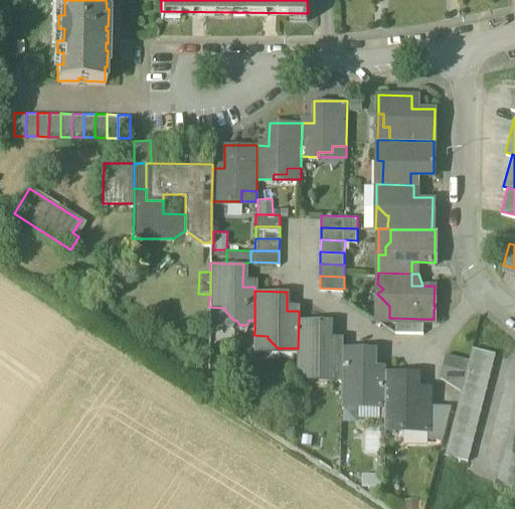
[(389,306),(377,294),(377,318),(389,318),(389,306)]
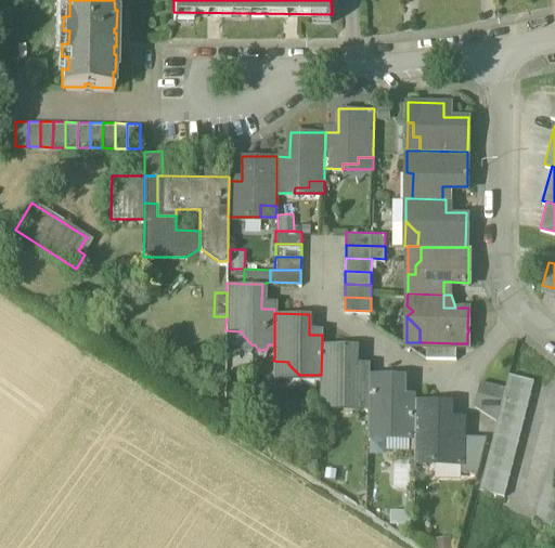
[(242,331),(226,330),(226,343),(252,344),(242,334),(242,331)]
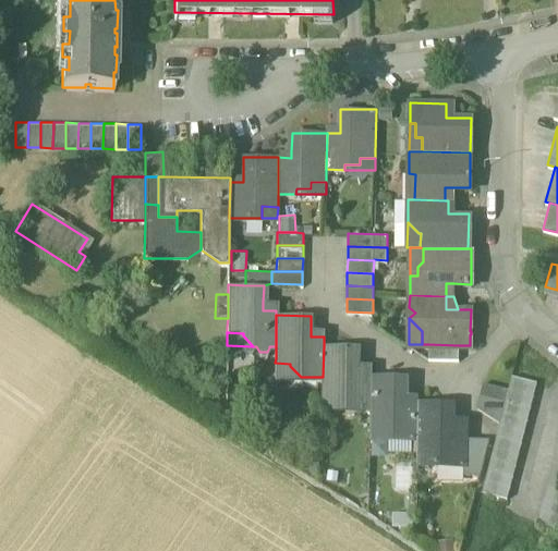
[(428,357),(459,358),(459,345),(428,344),(428,357)]
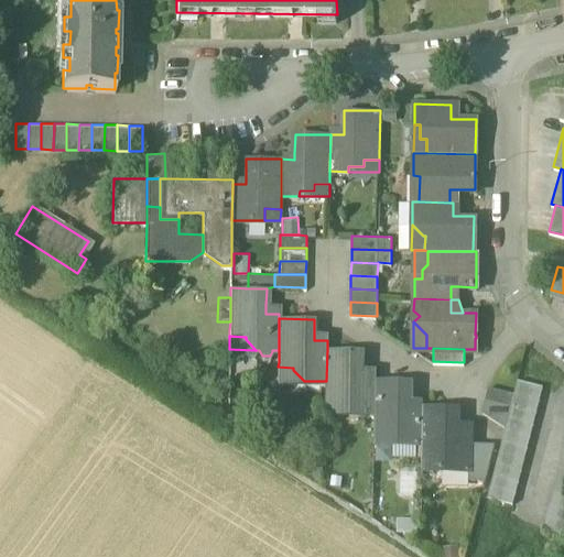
[(351,350),(327,349),(326,381),(326,392),(326,399),(342,399),(342,401),(350,411),(356,405),(362,412),(375,412),(375,381),(375,375),(361,375),(362,367),(362,351),(351,351),(351,350)]
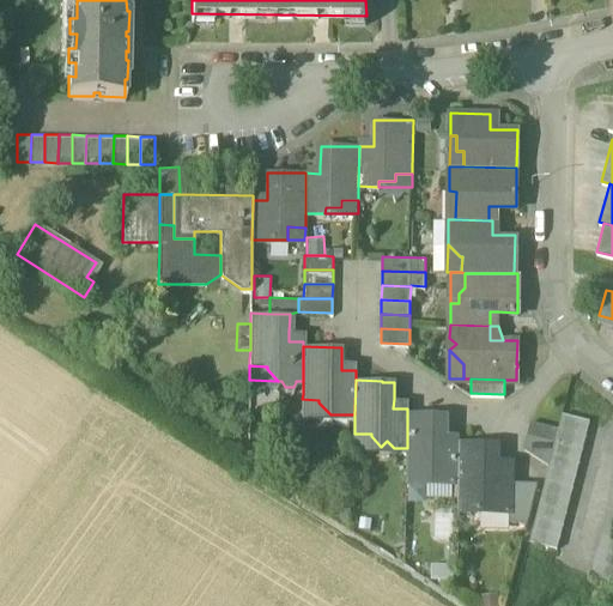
[(319,400),(302,399),(302,413),(331,414),(319,403),(319,400)]
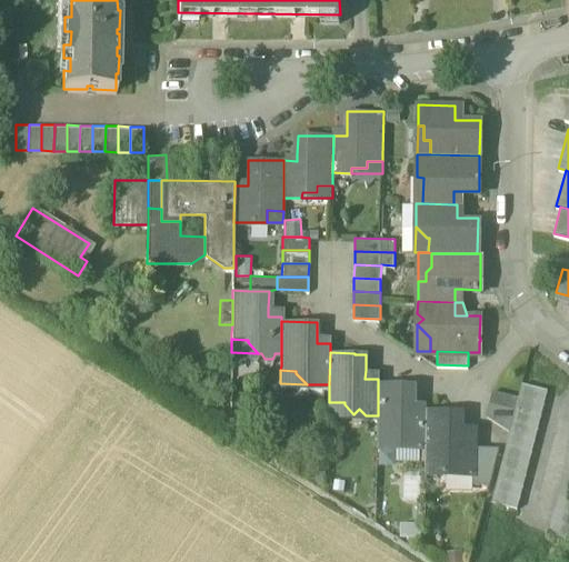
[(522,382),(519,394),(543,400),(547,389),(522,382)]
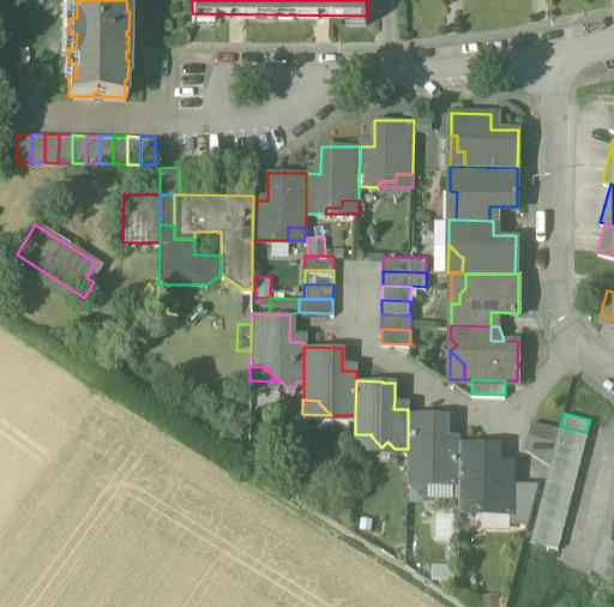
[(446,415),(408,415),(408,449),(407,461),(407,466),(423,467),(423,482),(459,482),(461,443),(461,442),(459,442),(445,442),(446,434),(446,415)]
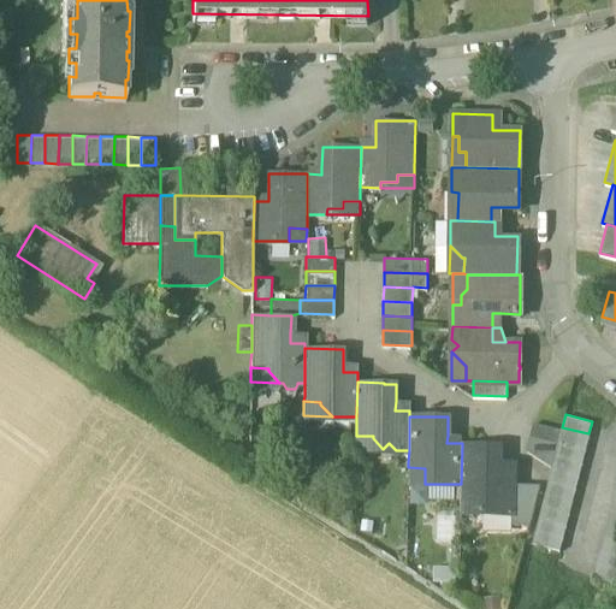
[(562,427),(558,439),(585,447),(588,433),(562,427)]
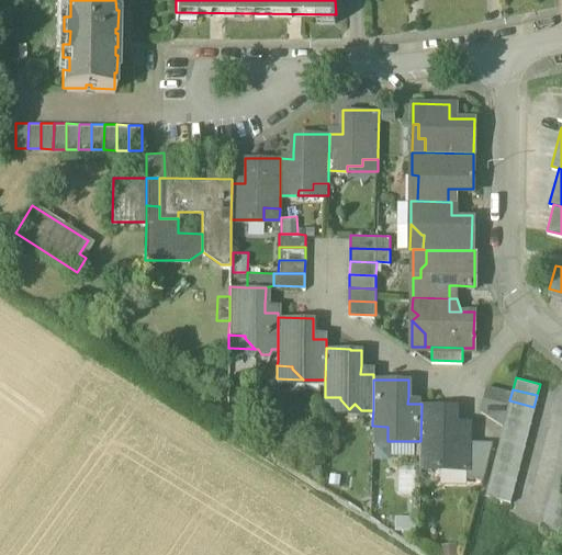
[(480,409),(504,423),(506,412),(509,403),(483,396),(480,409)]
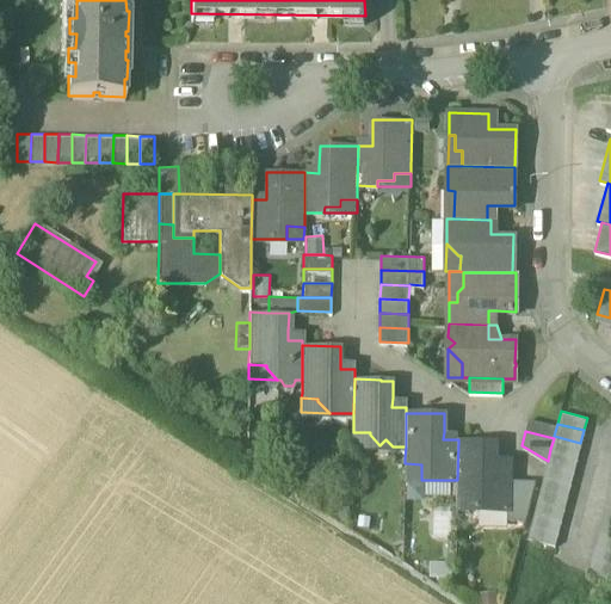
[(370,435),(370,432),(353,432),(353,445),(393,447),(386,439),(380,445),(370,435)]
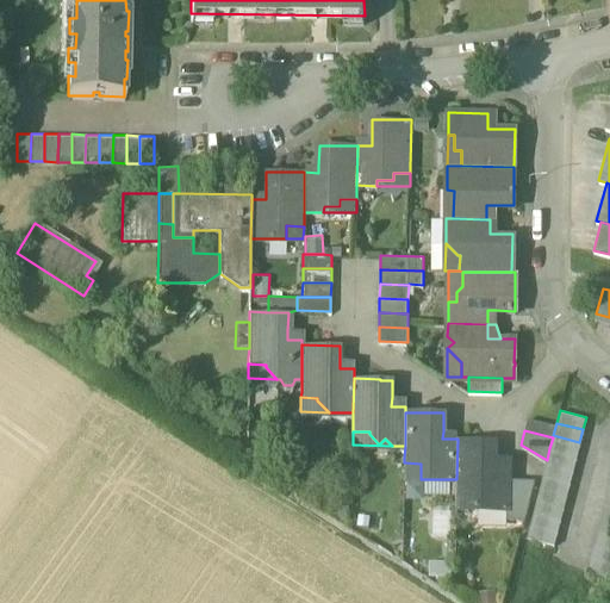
[(553,437),(549,448),(577,454),(579,442),(553,435),(553,437)]
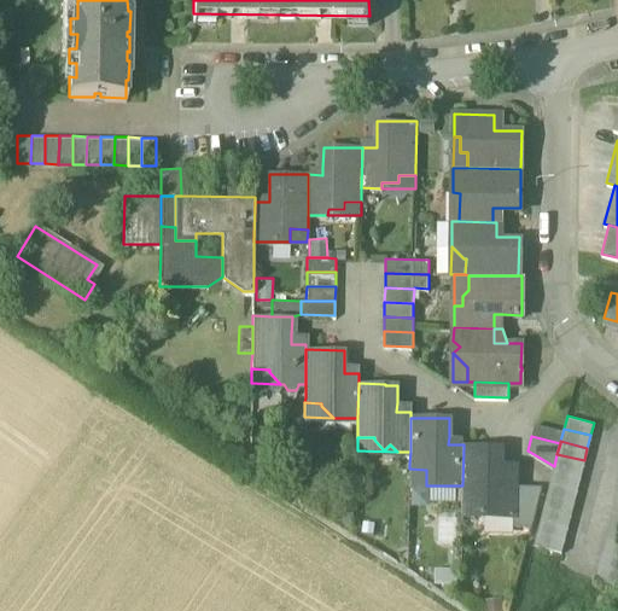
[(501,447),(464,446),(462,486),(462,515),(514,515),(516,515),(516,486),(516,473),(501,472),(501,464),(501,447)]
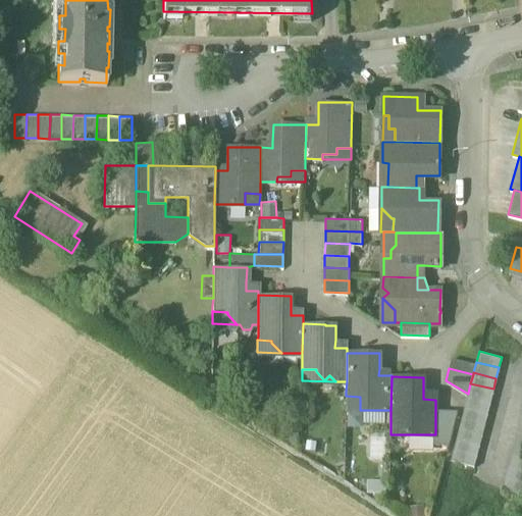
[(470,383),(468,394),(490,400),(493,389),(470,383)]
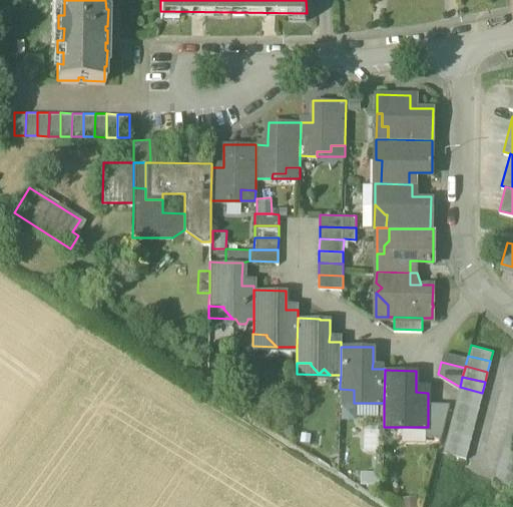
[(460,387),(457,398),(479,404),(482,393),(460,387)]
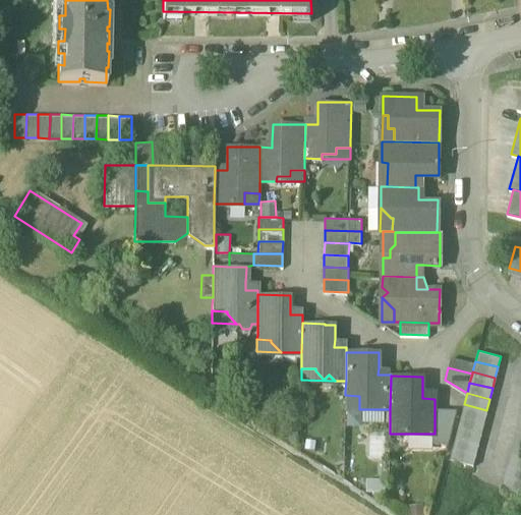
[(345,409),(359,409),(359,396),(345,395),(345,409)]
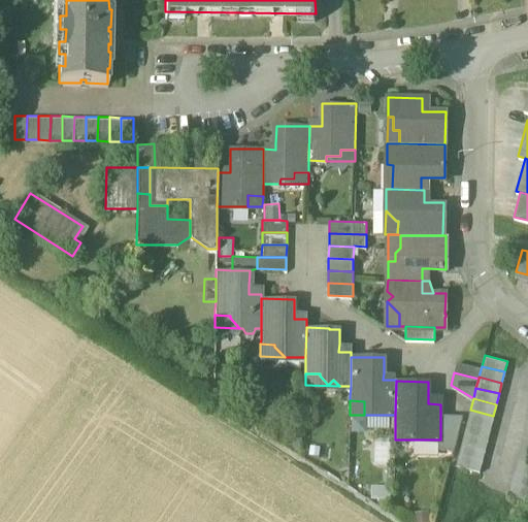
[(470,410),(467,421),(491,426),(493,416),(470,410)]
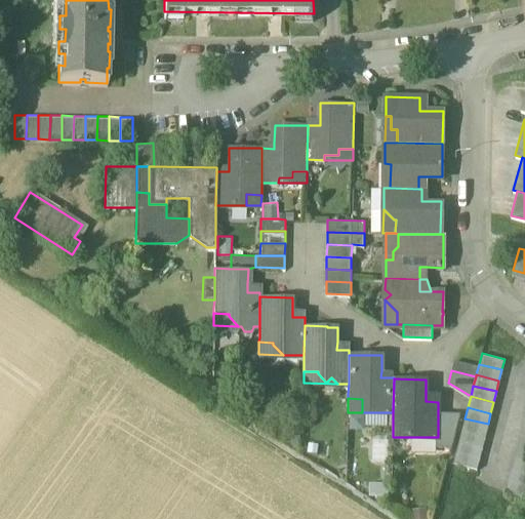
[(459,412),(438,412),(438,437),(437,437),(437,446),(451,446),(459,412)]
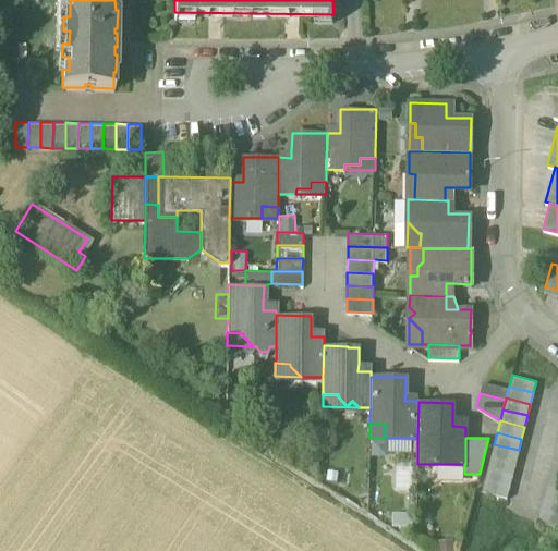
[(494,444),(492,455),(516,462),(519,450),(494,444)]
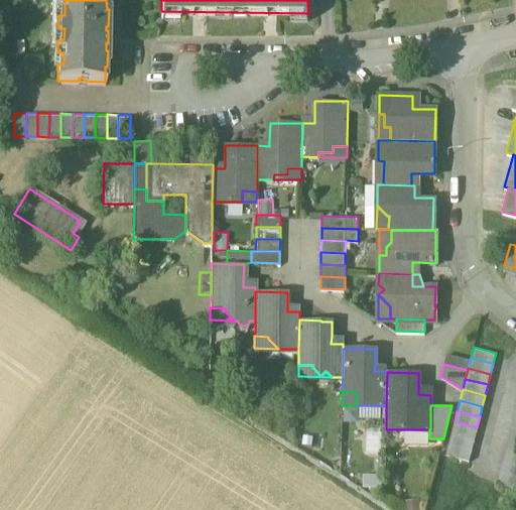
[(455,421),(452,432),(474,437),(477,427),(455,421)]
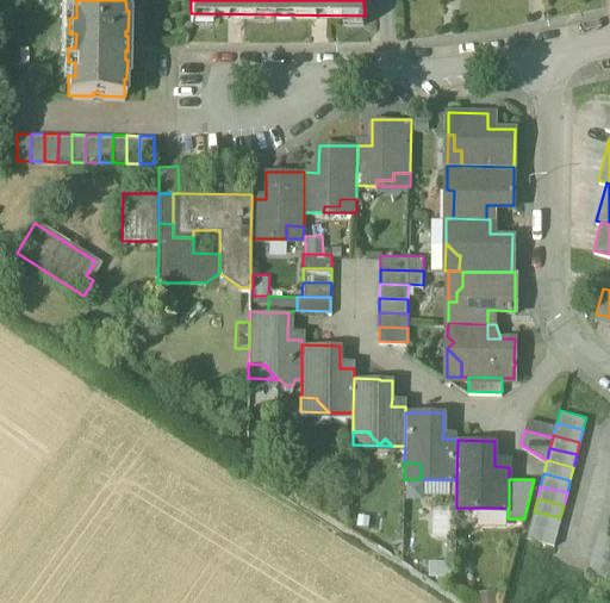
[(534,511),(530,523),(556,530),(560,517),(534,511)]
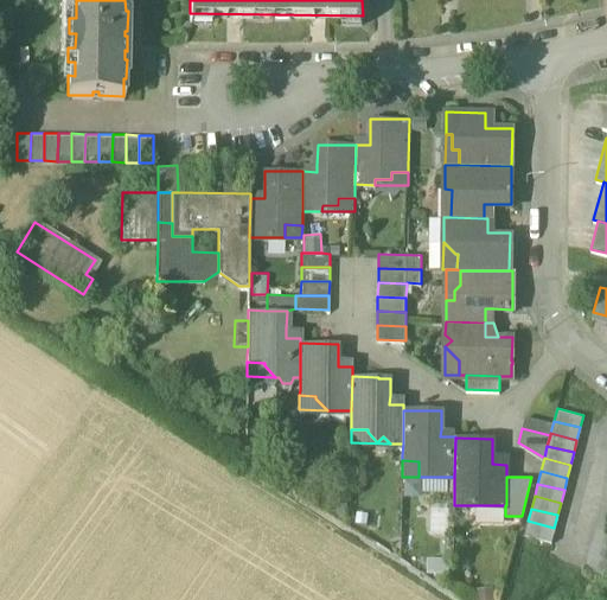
[(606,525),(606,512),(598,511),(595,522),(606,525)]
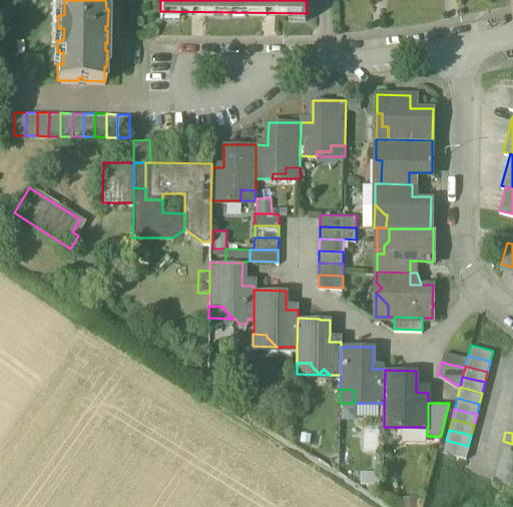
[(446,440),(444,451),(466,457),(468,446),(446,440)]
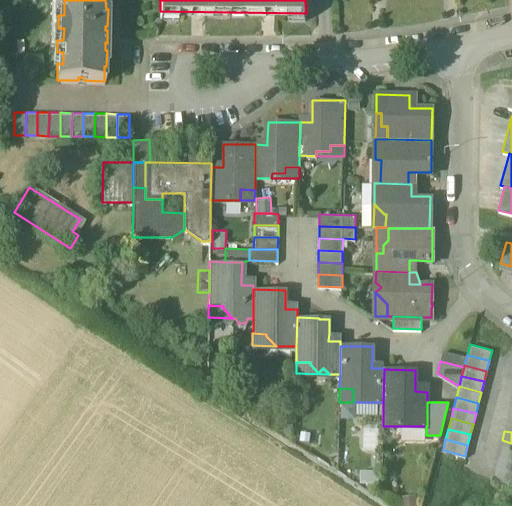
[(511,453),(511,443),(502,440),(499,450),(511,453)]
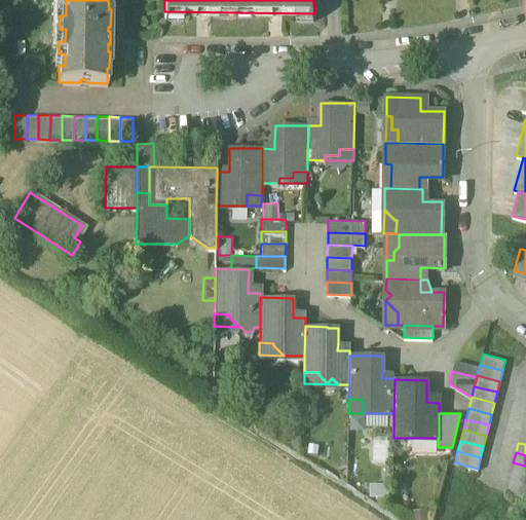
[(525,476),(525,466),(513,462),(511,473),(525,476)]
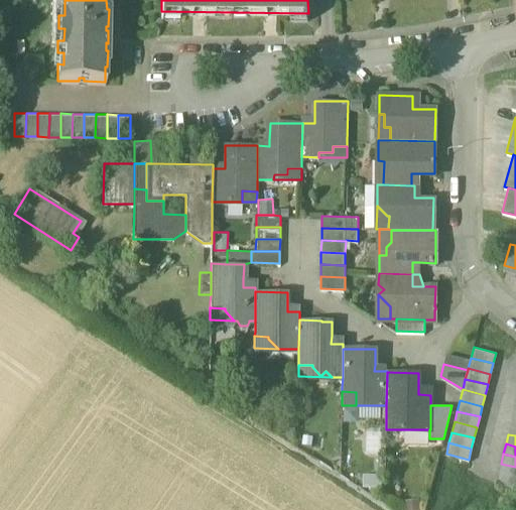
[(515,478),(515,467),(501,464),(498,474),(515,478)]
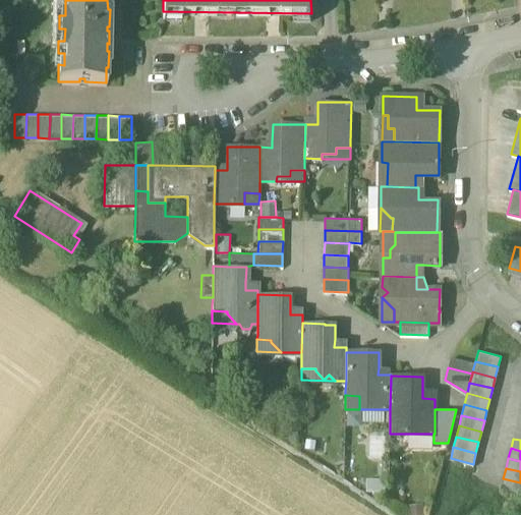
[(520,493),(520,482),(503,478),(501,488),(520,493)]
